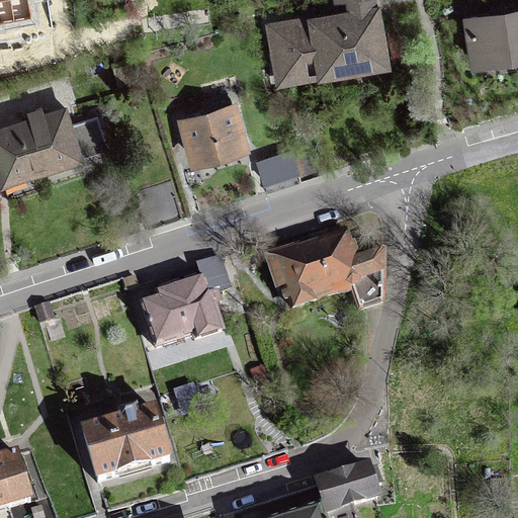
[(348,0),(351,11),(271,25),(277,62),(269,63),(272,79),(384,60),(372,0),(348,0)]
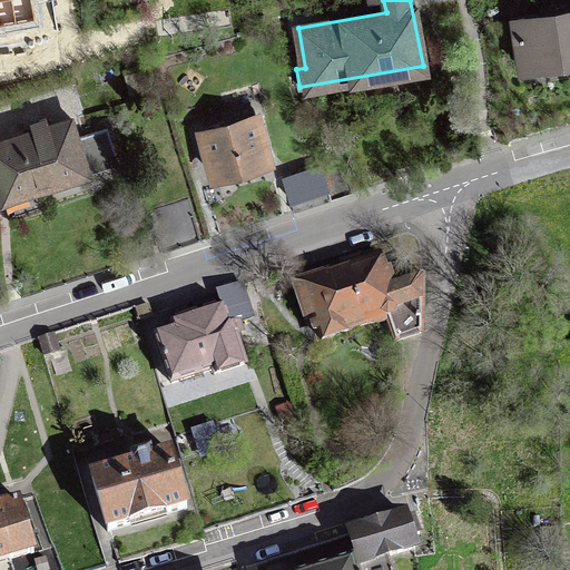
[(569,11),(514,20),(522,70),(569,61),(569,11)]
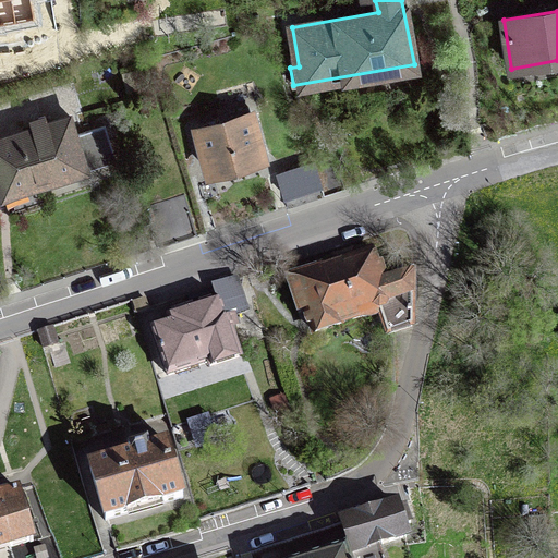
[(197,129),(209,172),(263,157),(249,107),(228,112),(230,120),(197,129)]
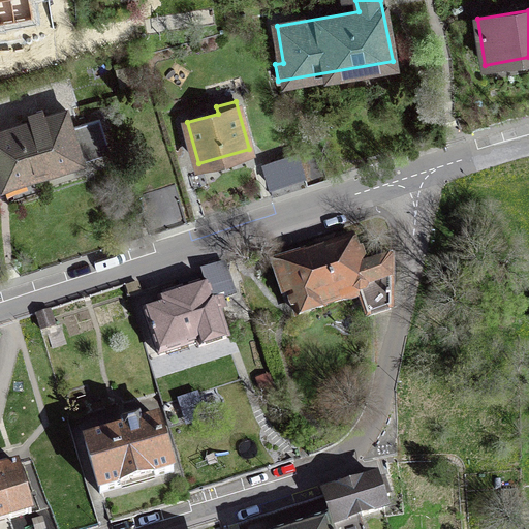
[(21,170),(24,179),(109,151),(98,119),(71,127),(65,110),(44,117),(42,110),(29,114),(31,121),(0,130),(0,175),(1,178),(21,170)]
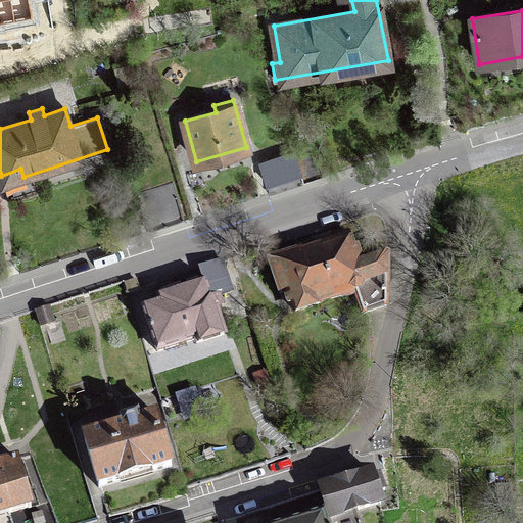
[(300,174),(303,181),(323,175),(313,143),(292,149),(294,152),(300,174)]
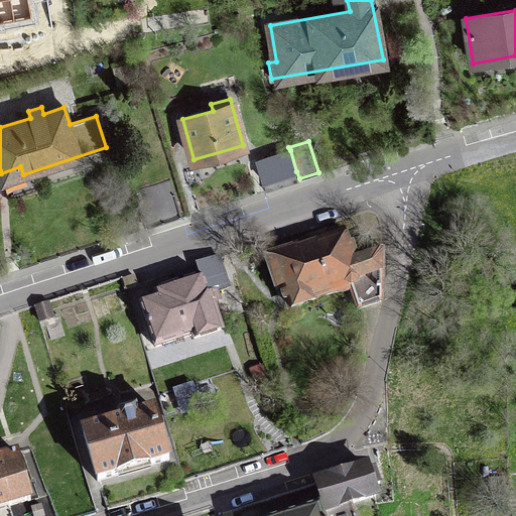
[(257,160),(263,181),(296,171),(290,150),(257,160)]
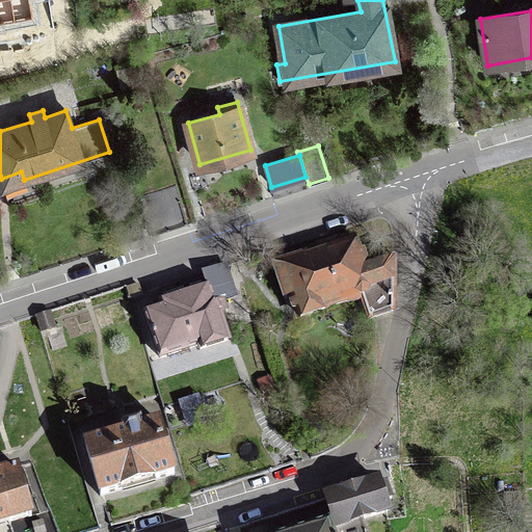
[(186,220),(175,186),(137,197),(149,233),(186,220)]
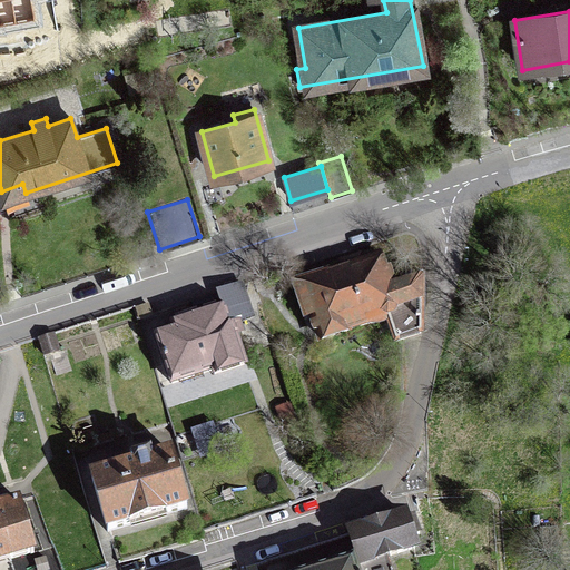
[(389,317),(395,341),(421,333),(421,278),(389,288),(377,256),(363,261),(361,254),(340,261),(343,271),(327,275),(327,273),(293,284),(305,320),(313,316),(321,338),(370,323),(380,323),(389,317)]
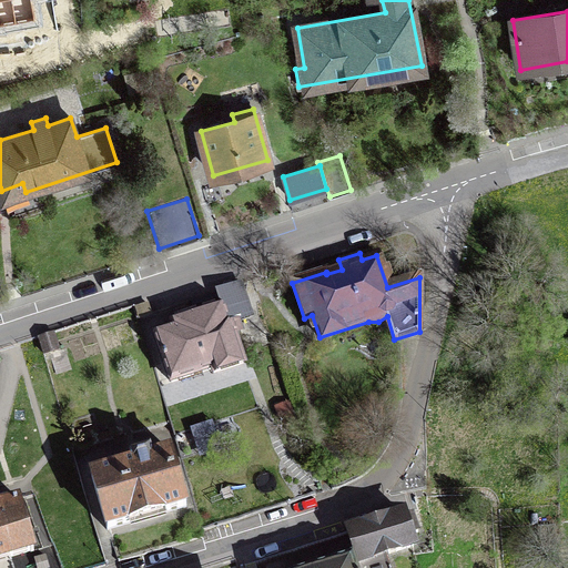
[(213,373),(243,363),(230,323),(227,324),(222,305),(171,322),(173,327),(155,333),(171,382),(178,379),(179,383),(212,368),(213,373)]
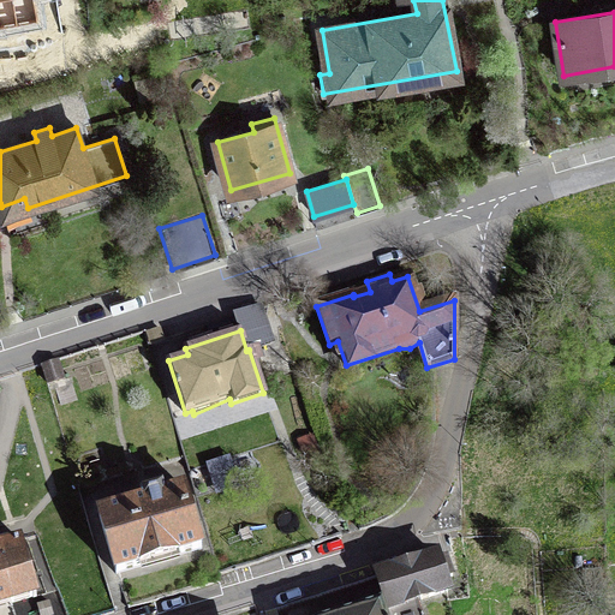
[(97,512),(115,573),(202,549),(184,487),(162,493),(161,487),(141,493),(142,499),(97,512)]
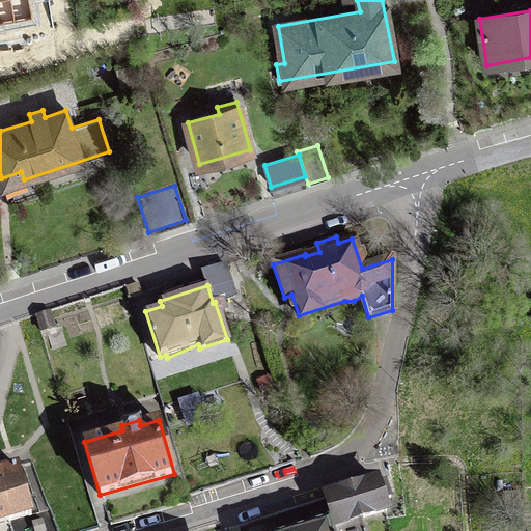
[(0,523),(31,514),(17,466),(0,470),(0,523)]
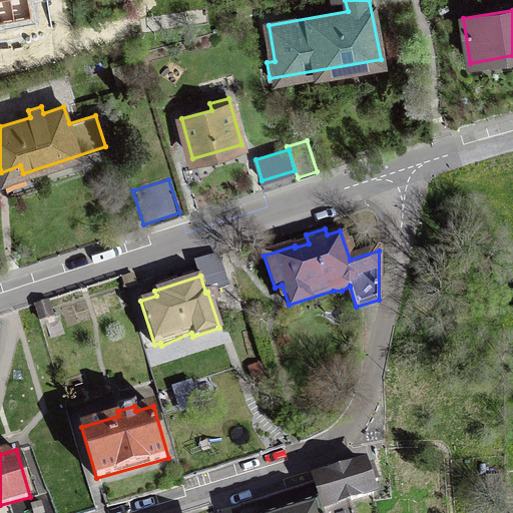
[(322,503),(324,508),(348,501),(373,493),(370,482),(377,480),(372,463),(345,470),(345,468),(334,471),(335,473),(315,479),(322,503)]
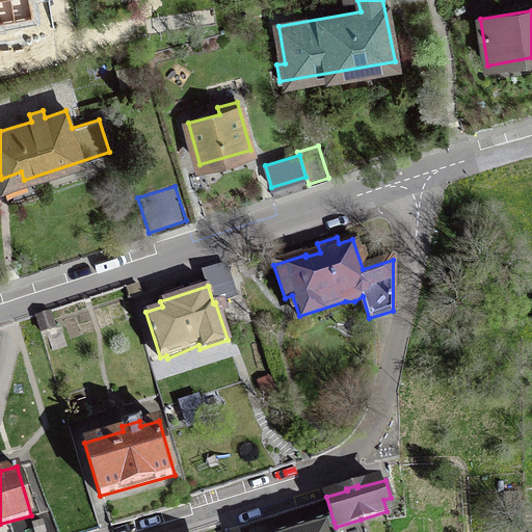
[(364,531),(361,520),(336,527),(334,522),(299,531),(364,531)]
